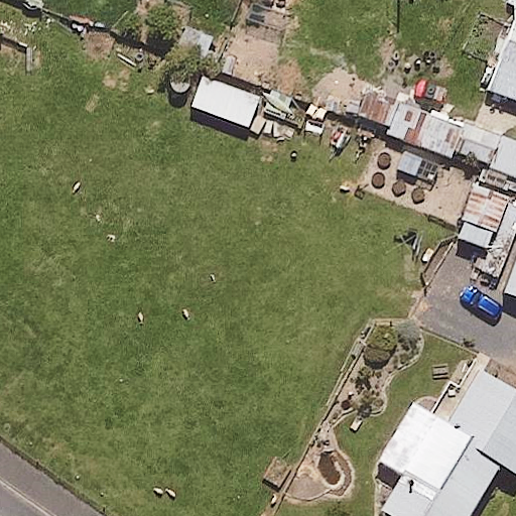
[(515,22),(512,21),(487,89),(515,100),(515,22)]
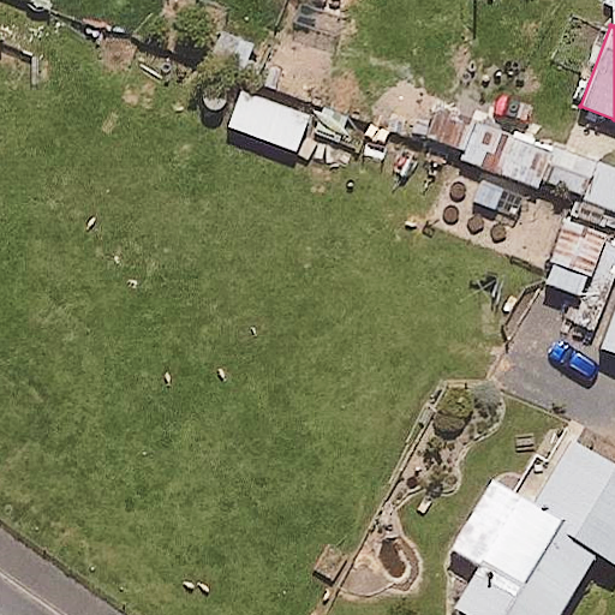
[(310,117),(242,91),(230,127),(297,153),(310,117)]
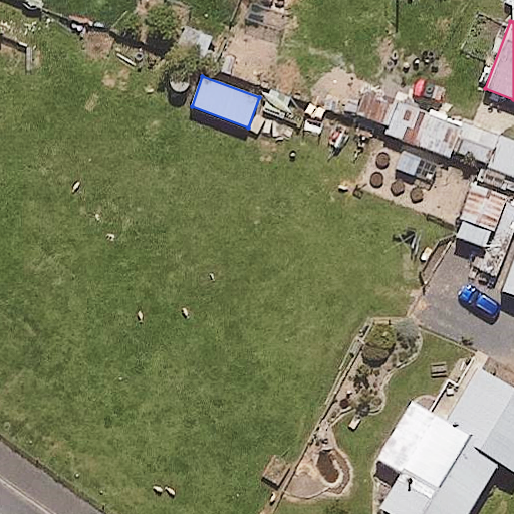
[(513,143),(426,112),(415,144),(513,178),(513,143)]
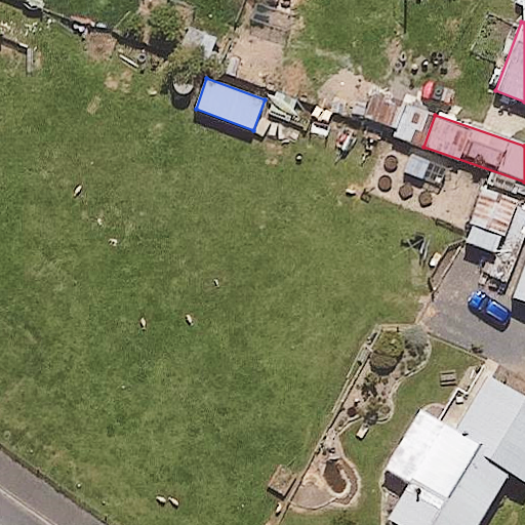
[(515,202),(484,191),(466,242),(497,253),(515,202)]
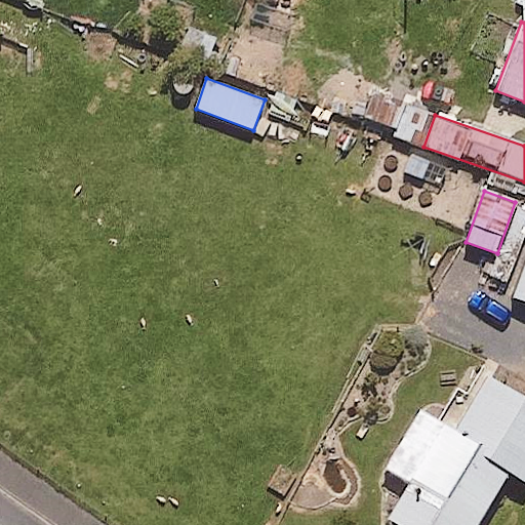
[(524,268),(515,297),(524,300),(524,268)]
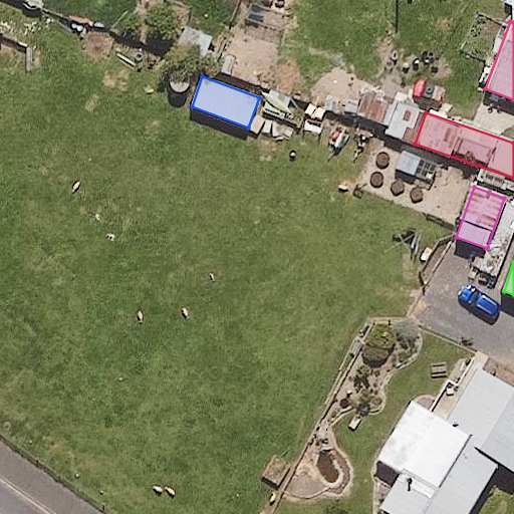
[(513,391),(479,370),(466,392),(455,386),(381,509),(389,513),(467,513),(498,463),(513,472),(513,391)]
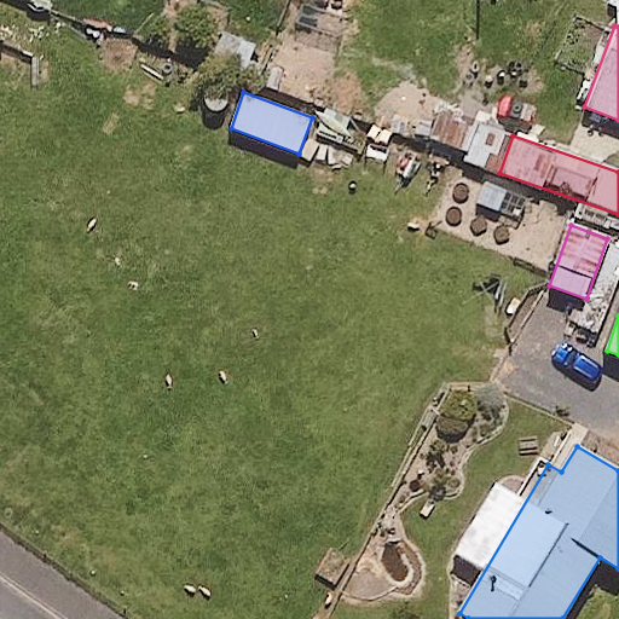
All buildings are outlined.
